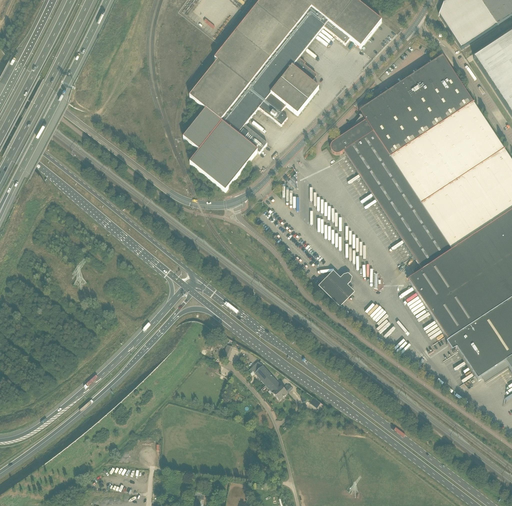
[(350,35),(361,44),(382,17),(360,0),(258,0),(215,55),(218,57),(190,93),(205,105),(206,106),(183,134),(199,147),(190,159),(225,187),(258,147),(260,149),(267,140),(245,122),(265,96),(281,109),(286,102),(298,111),(319,84),(311,78),(316,72),(316,70),(304,60),(305,59),(299,54),(324,23),(345,41),(350,35)]
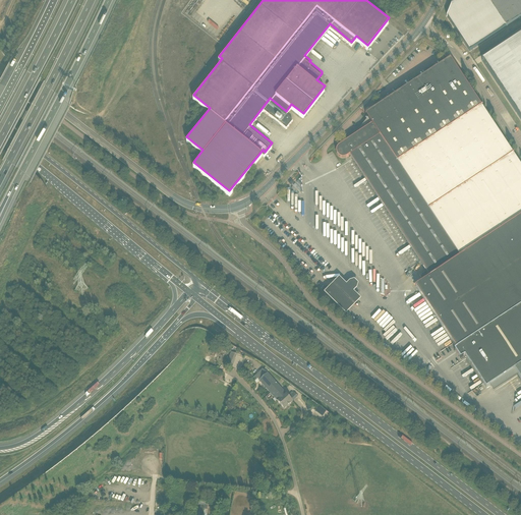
[(491,0),(506,21),(520,10),(520,0),(491,0)]
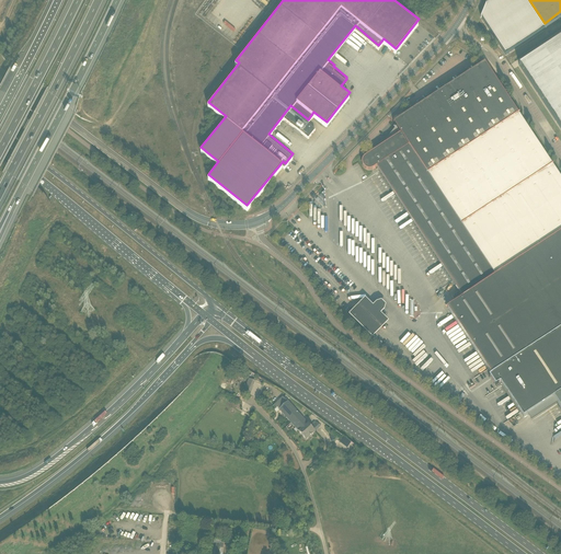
[(233,25),(245,12),(235,3),(224,16),(233,25)]
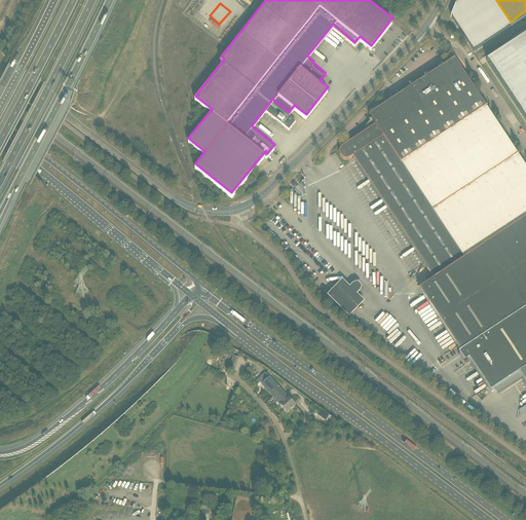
[(525,29),(486,56),(525,112),(525,29)]
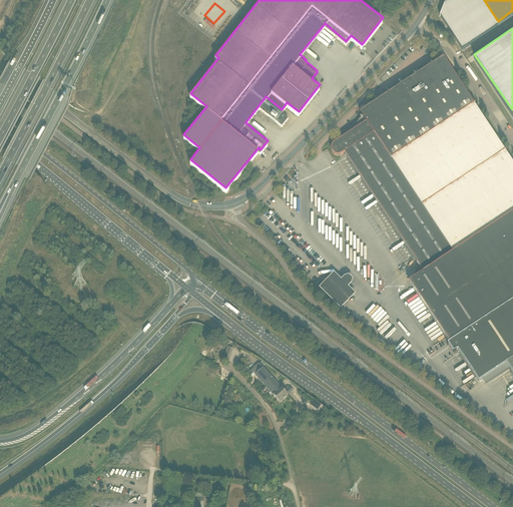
[(336,150),(337,150),(338,150),(339,150),(340,150),(341,150),(342,149),(345,147),(424,268),(409,277),(450,338),(447,340),(453,349),(458,346),(479,377),(506,359),(512,369),(512,157),(443,52),(390,88),(360,107),(361,108),(362,110),(347,130),(345,133),(344,133),(343,132),(342,133),(335,138),(334,138),(333,139),(332,140),(332,141),(332,142),(331,143),(331,144),(332,145),(332,146),(332,147),(333,148),(334,148),(334,149),(335,149),(336,150)]
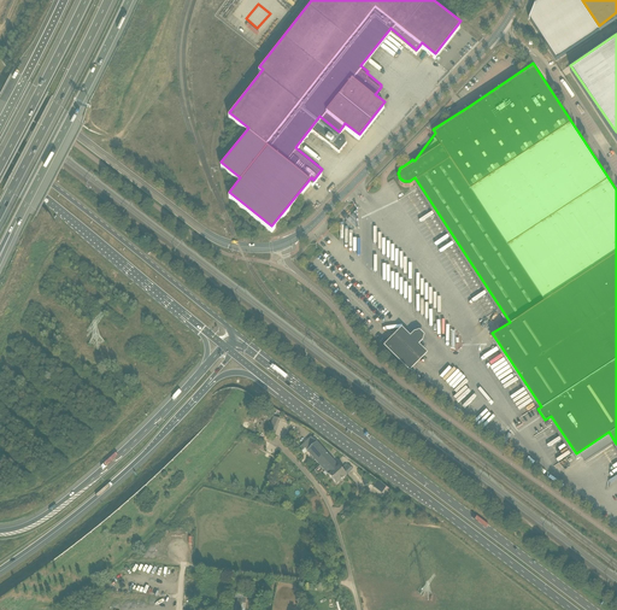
[(425,349),(417,340),(409,332),(401,324),(394,333),(386,340),(410,364),(425,349)]
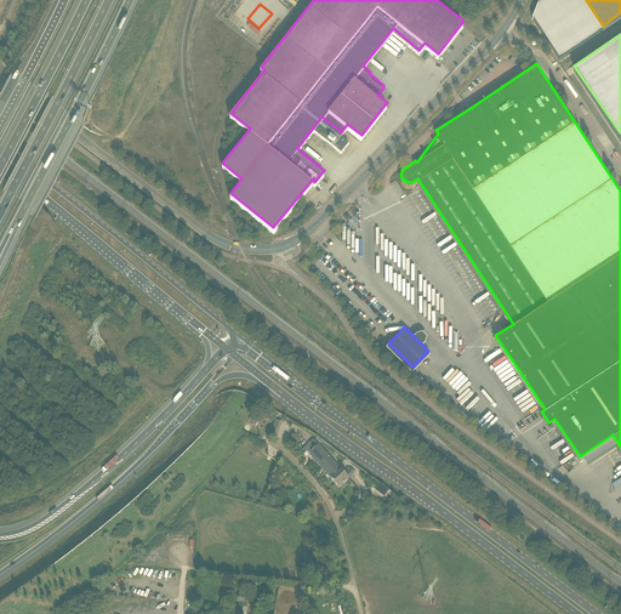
[(275,431),(281,415),(275,413),(269,427),(275,431)]
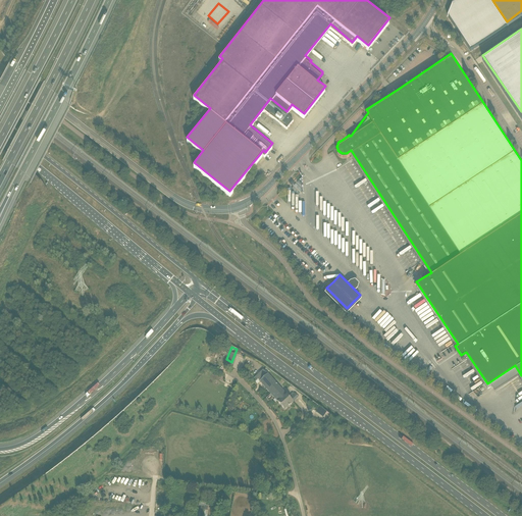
[(264,364),(256,371),(285,404),(294,397),(264,364)]
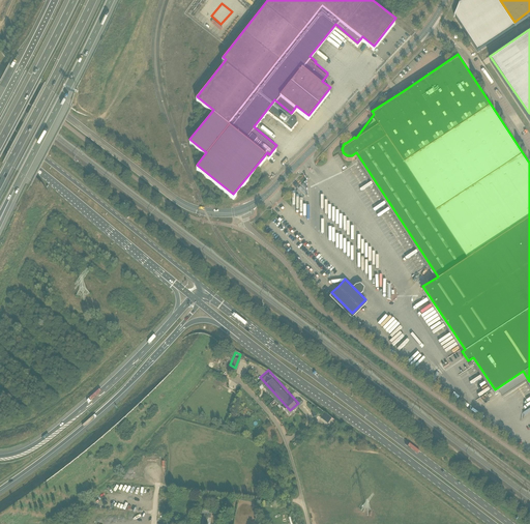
[(204,508),(204,514),(201,514),(200,522),(203,522),(202,523),(210,523),(210,520),(207,520),(208,513),(211,513),(212,505),(202,504),(202,508),(204,508)]
